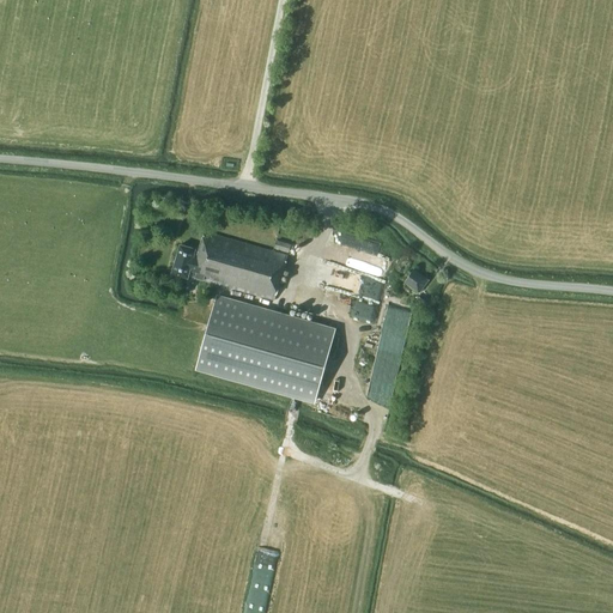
[(205,232),(199,255),(194,254),(195,248),(181,243),(173,272),(189,277),(190,269),(196,272),(194,278),(273,301),(286,255),(205,232)]
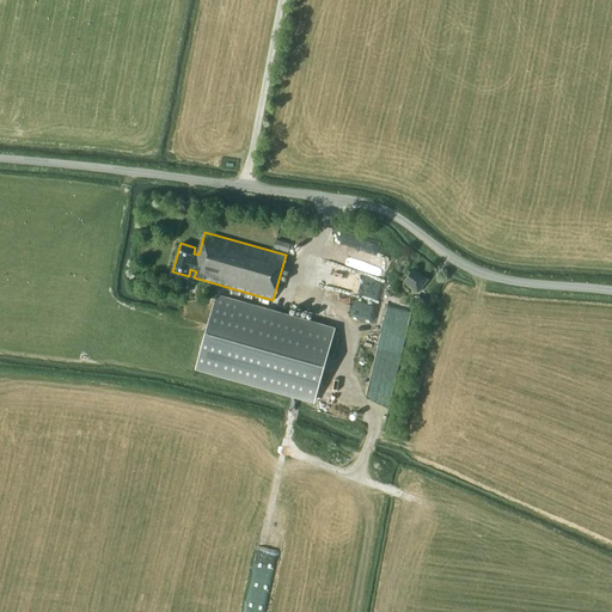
[(276,240),(274,248),(288,252),(289,244),(276,240)]
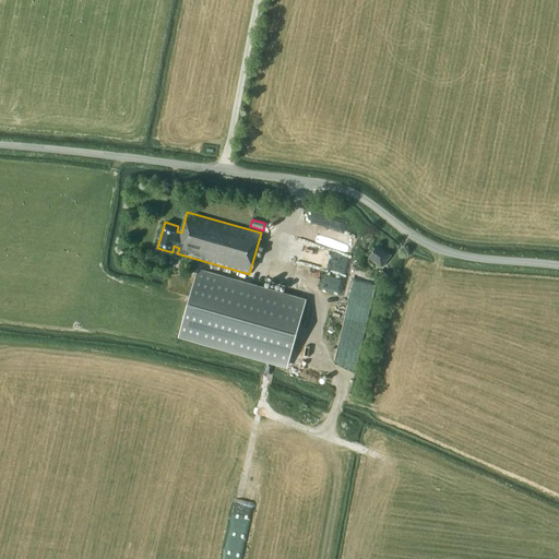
[(306,221),(302,228),(329,236),(331,228),(306,221)]
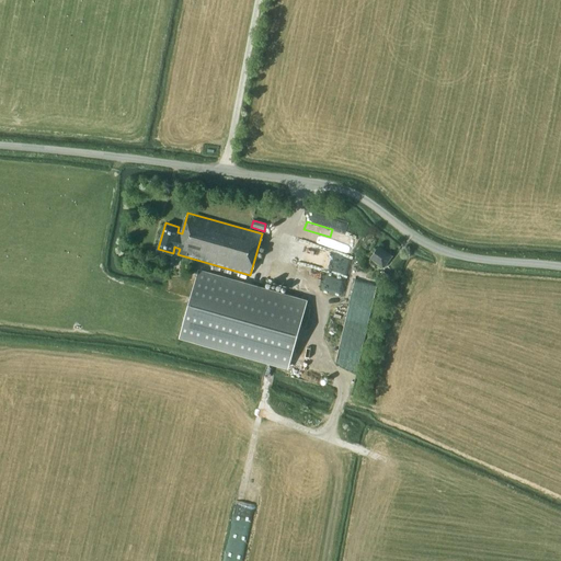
[(298,240),(293,259),(342,273),(347,254),(298,240)]
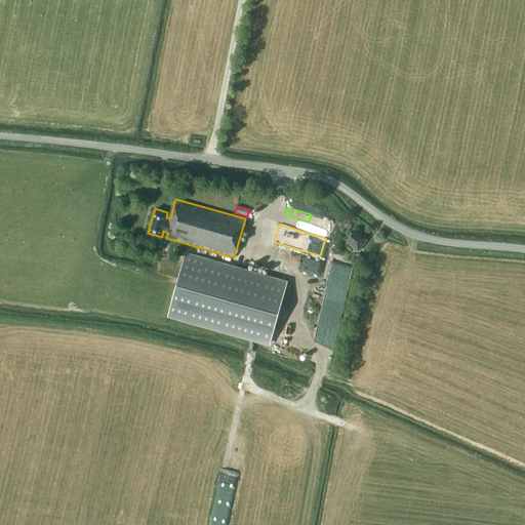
[(360,250),(367,240),(355,231),(347,241),(360,250)]
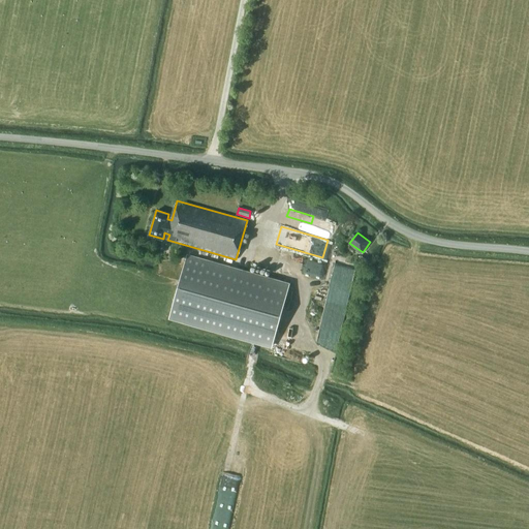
[(364,253),(360,259),(367,263),(371,258),(364,253)]
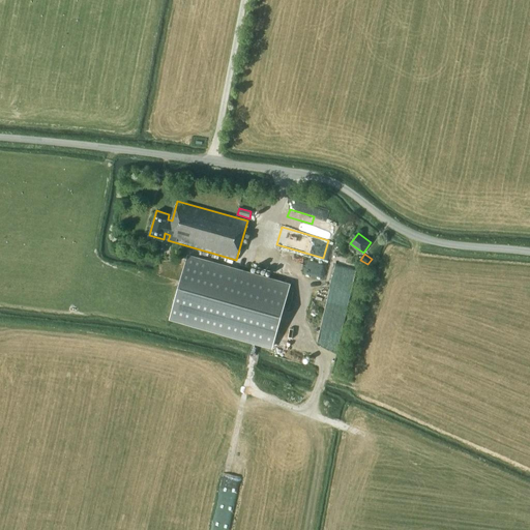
[(289,285),(186,256),(180,278),(182,280),(171,318),(271,347),(289,285)]
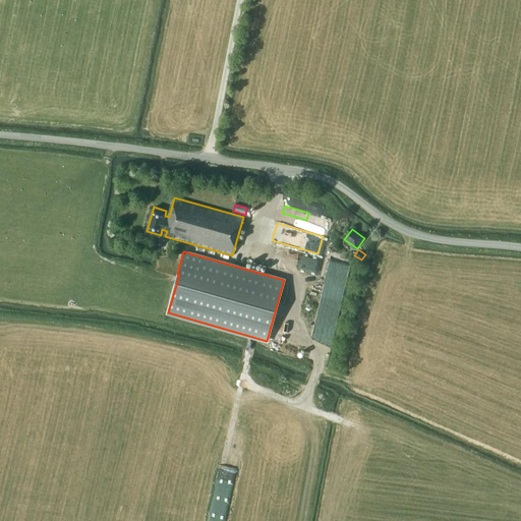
[(324,259),(320,258),(319,262),(311,258),(310,263),(311,264),(309,270),(321,272),(324,259)]
